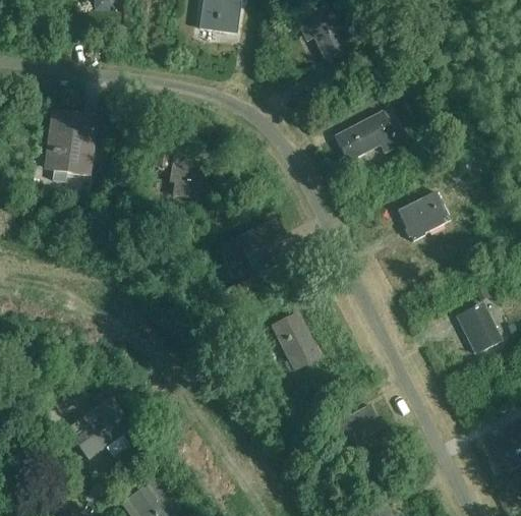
[(199,26),(232,32),(236,2),(226,0),(225,5),(203,2),(199,26)]
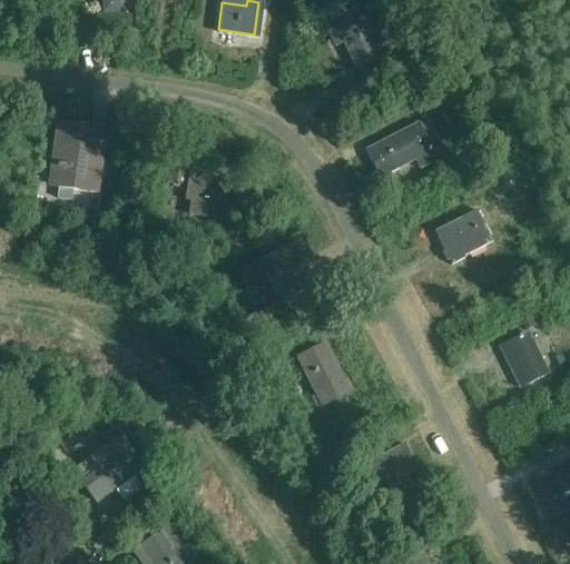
[(352,53),(357,65),(380,53),(355,5),(331,17),(350,55),(352,53)]
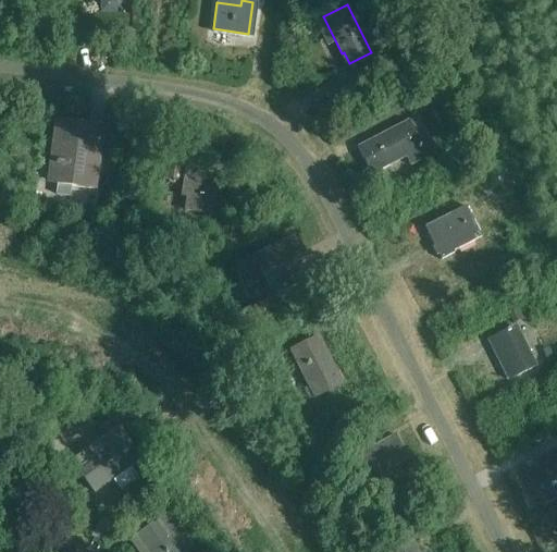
[(59,160),(57,181),(56,188),(73,191),(74,183),(94,186),(99,152),(82,149),(86,121),(54,117),(49,158),(59,160)]
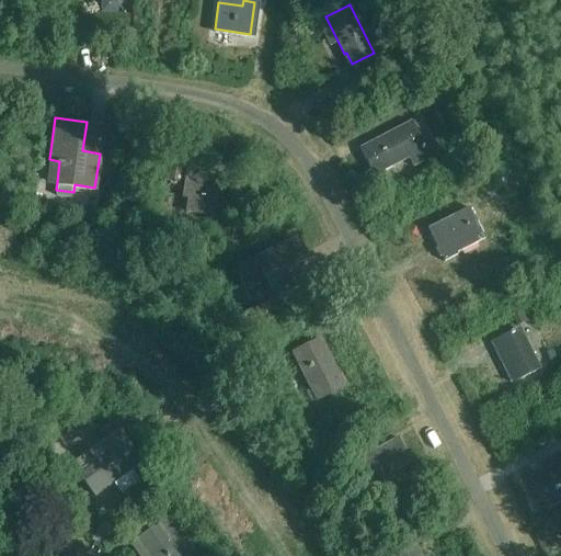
[(411,163),(427,155),(409,118),(358,144),(373,172),(407,155),(411,163)]
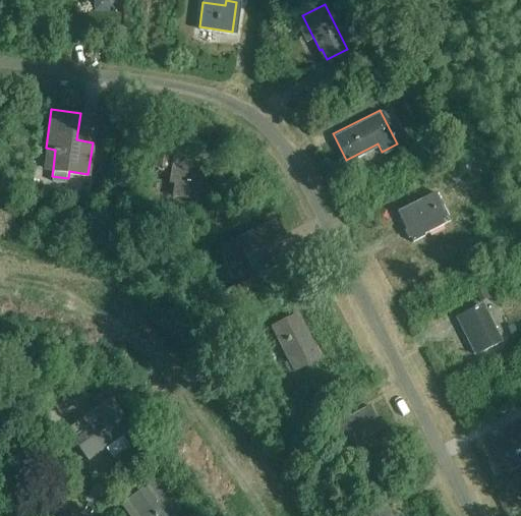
[(173,194),(197,197),(203,162),(172,158),(171,170),(176,170),(173,194)]
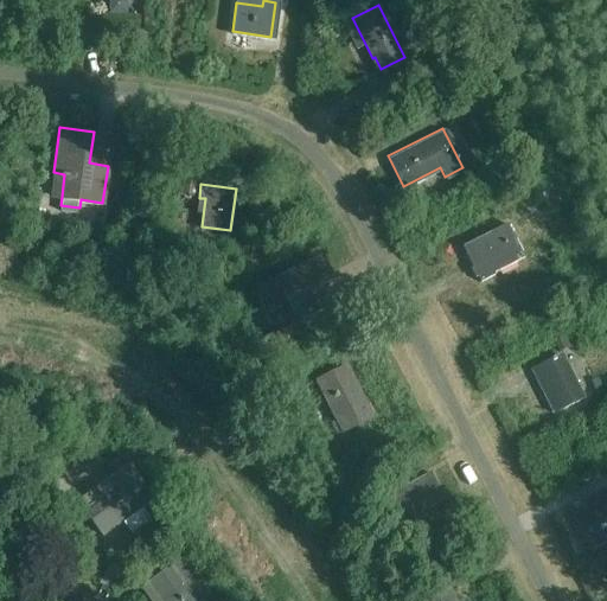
[(464,237),(479,230),(473,217),(458,224),(464,237)]
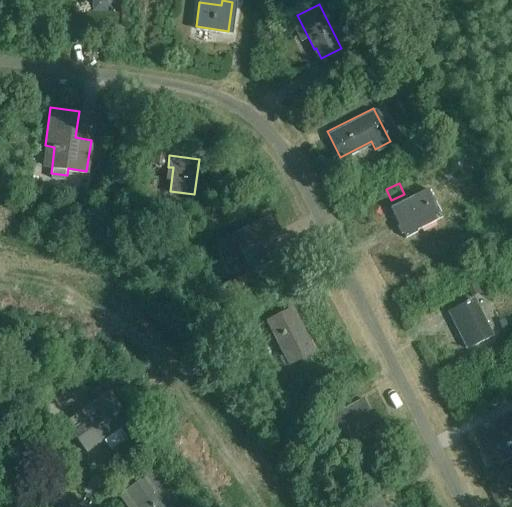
[(435,183),(388,207),(404,237),(416,231),(415,230),(441,217),(428,193),(438,188),(435,183)]
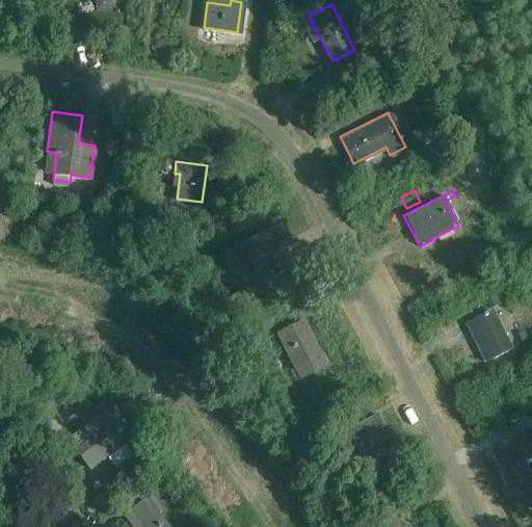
[(273,254),(290,245),(281,225),(221,254),(227,264),(246,254),(259,281),(281,269),(273,254)]
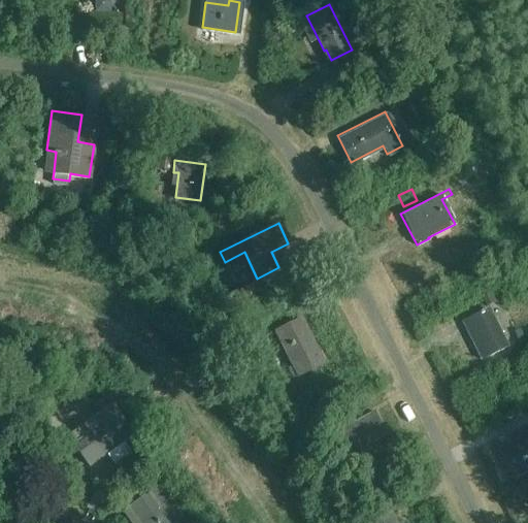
[(243,292),(259,288),(255,276),(240,282),(243,292)]
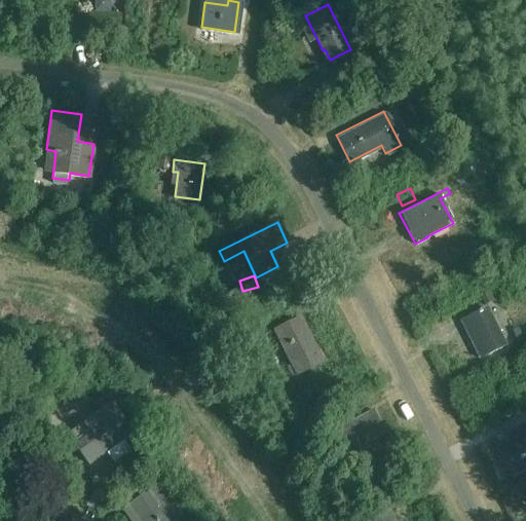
[(464,315),(483,352),(503,342),(486,305),(464,315)]
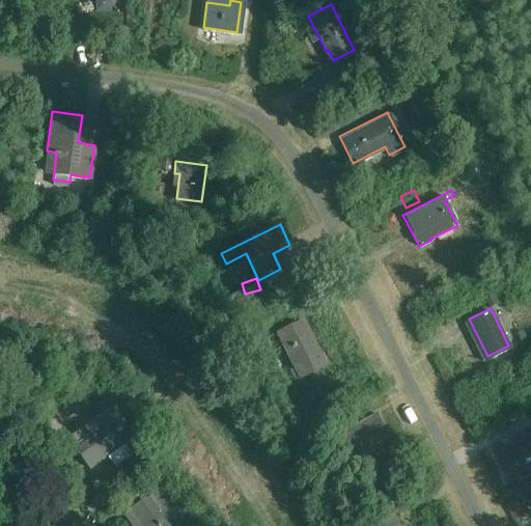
[(276,331),(299,375),(325,362),(303,317),(276,331)]
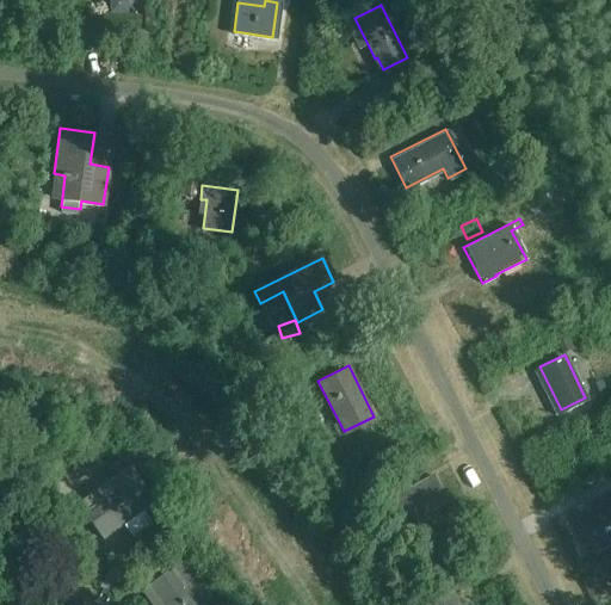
[(97,440),(63,467),(78,486),(111,460),(97,440)]
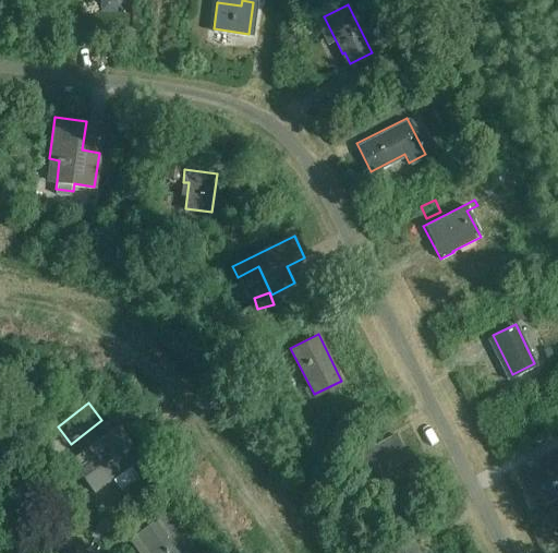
[(120,452),(132,444),(118,424),(74,455),(81,465),(77,467),(93,490),(129,464),(120,452)]
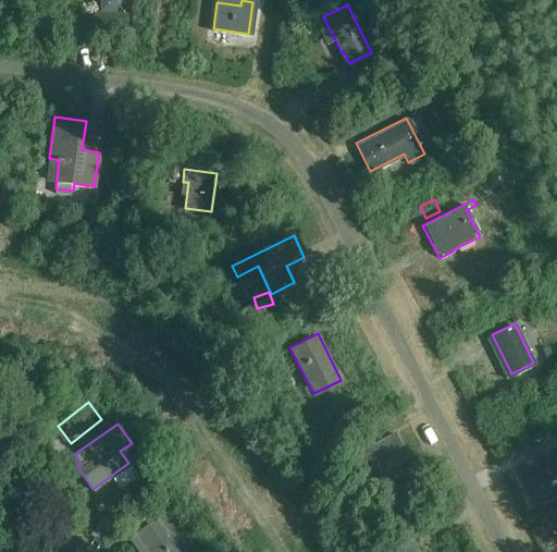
[(385,465),(405,455),(393,431),(367,444),(364,440),(353,446),(364,473),(384,463),(385,465)]
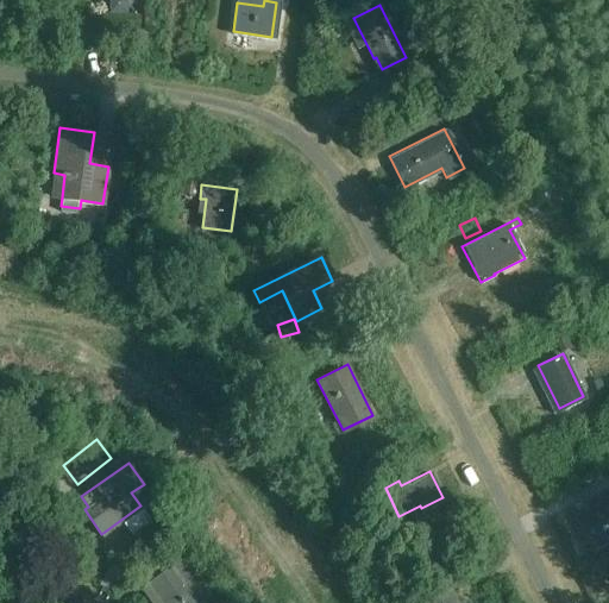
[(608,488),(573,506),(591,545),(608,535),(608,488)]
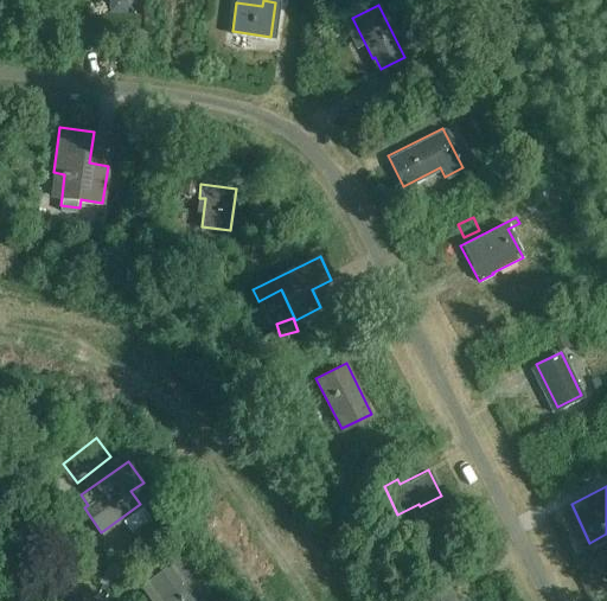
[(141,584),(153,600),(199,600),(209,594),(181,556),(141,584)]
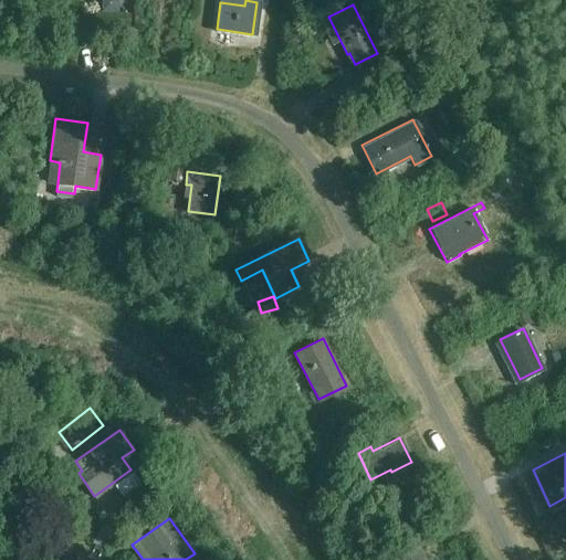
[(425,559),(418,546),(391,559),(425,559)]
